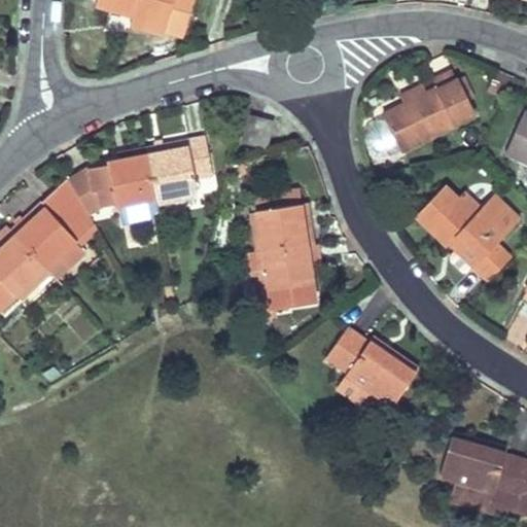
[(97,0),(96,0),(94,7),(132,18),(134,10),(97,0)]
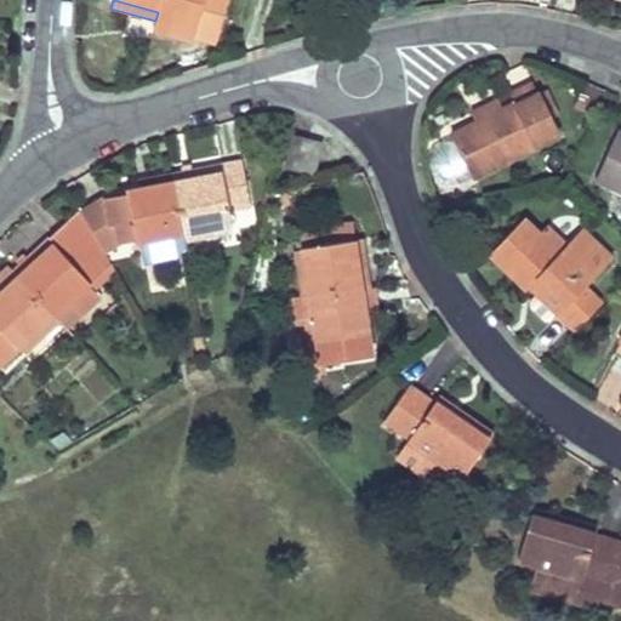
[(114,0),(158,12),(155,21),(153,29),(193,43),(205,0),(114,0)]
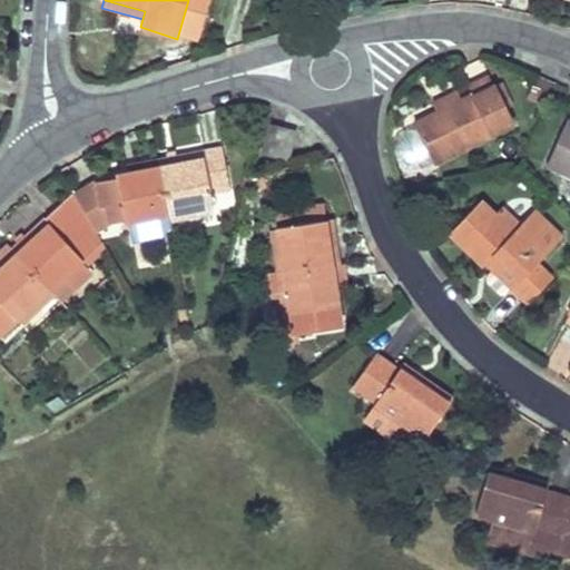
[(436,111),(412,124),(432,164),(493,135),(491,131),(510,123),(491,87),(474,96),(472,94),(459,100),(436,111)]
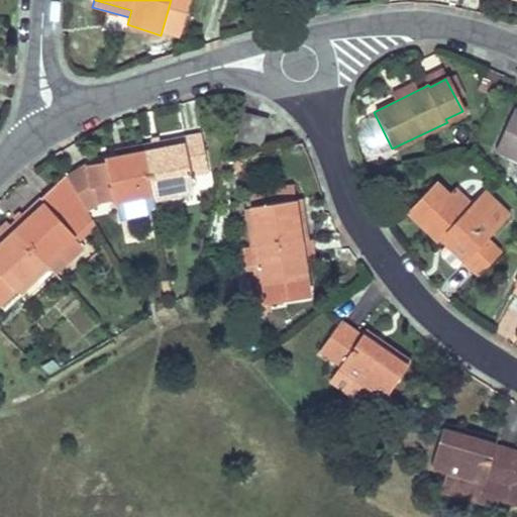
[(412,83),(391,92),(396,101),(416,91),(412,83)]
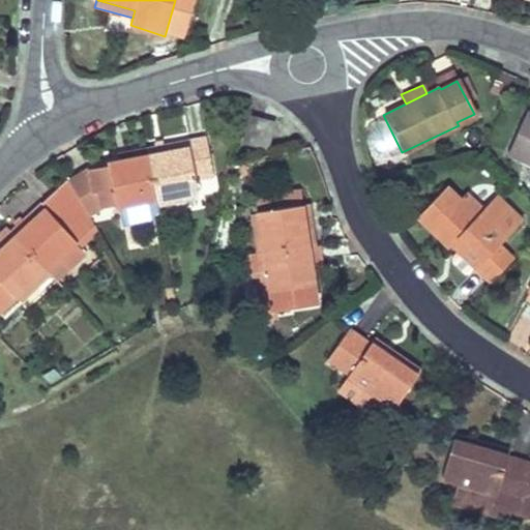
[(529,122),(522,119),(506,154),(529,164),(529,122)]
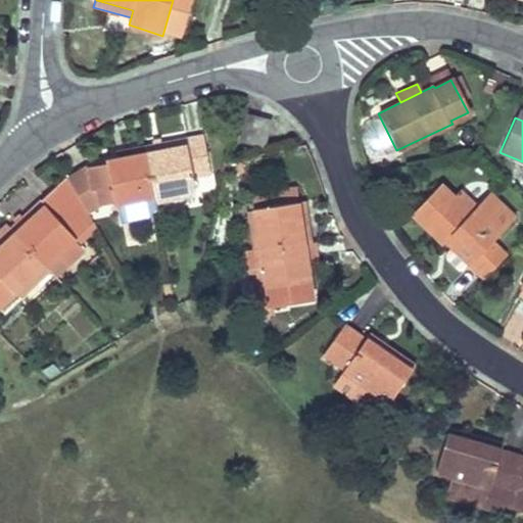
[(248,119),(243,139),(260,144),(267,123),(248,119)]
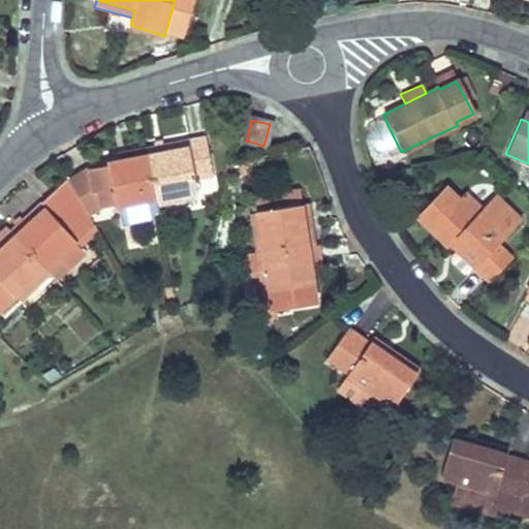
[(162,145),(145,148),(154,200),(194,193),(196,192),(193,179),(212,176),(205,137),(186,142),(188,148),(164,151),(162,145)]
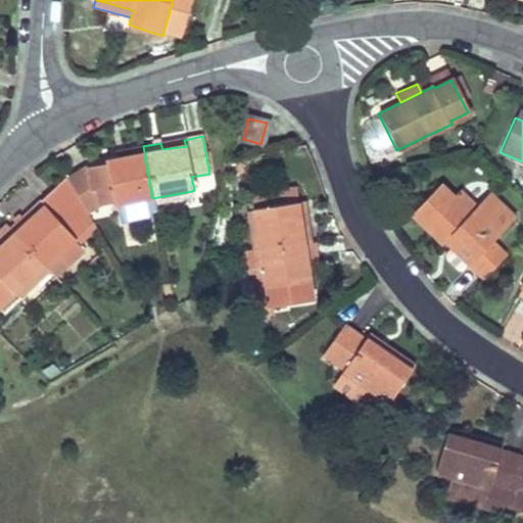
[(184,140),(160,143),(162,149),(186,146),(184,140)]
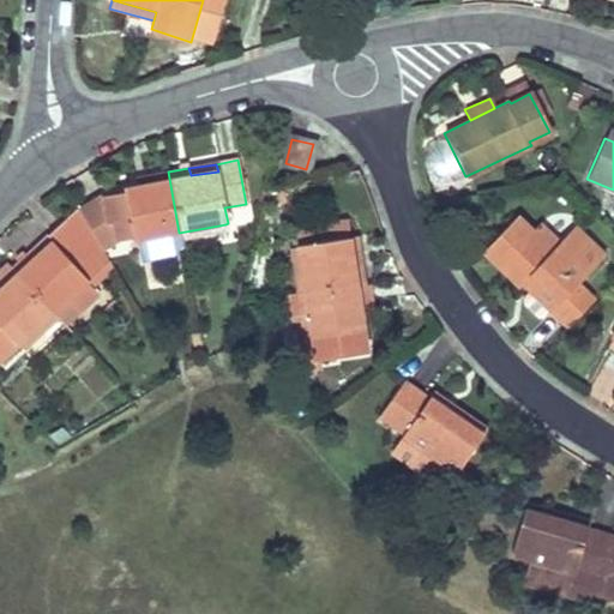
[(138,185),(124,187),(132,239),(136,239),(179,233),(168,172),(150,175),(152,182),(138,185)]
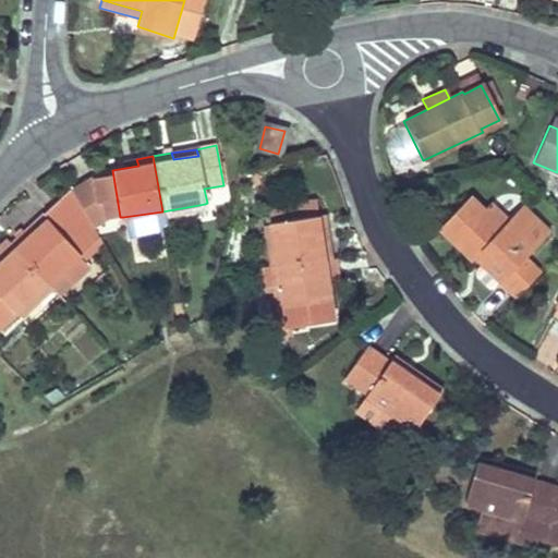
[(136,159),(124,161),(125,168),(138,166),(136,159)]
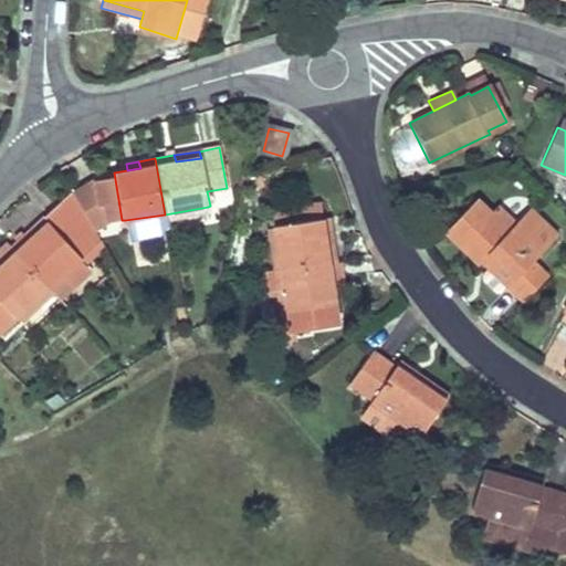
[(23,236),(10,248),(46,287),(101,241),(70,190),(42,216),(44,217),(48,222),(29,241),(23,236)]
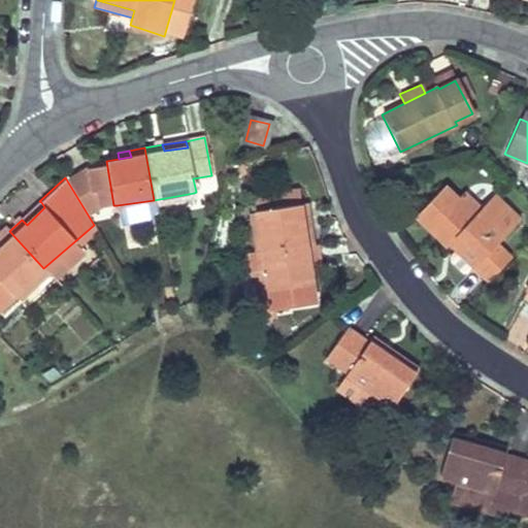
[(443,187),(416,216),(447,246),(449,244),(472,267),(474,266),(488,281),(510,258),(496,243),(518,221),(493,196),(481,208),(473,216),(456,199),(443,187)]
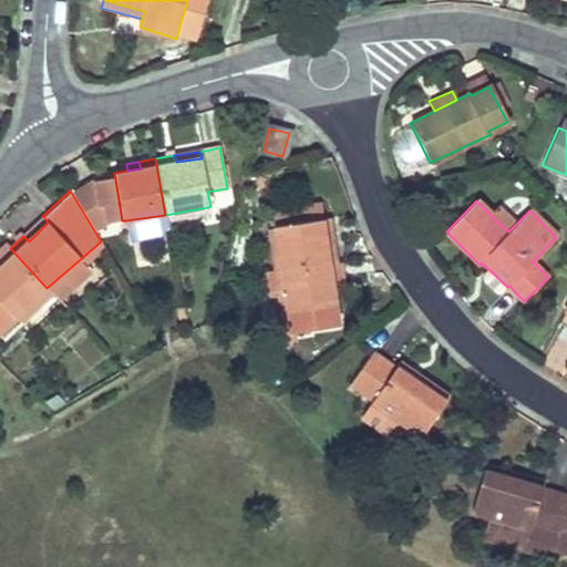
[(498,206),(490,214),(508,232),(516,224),(498,206)]
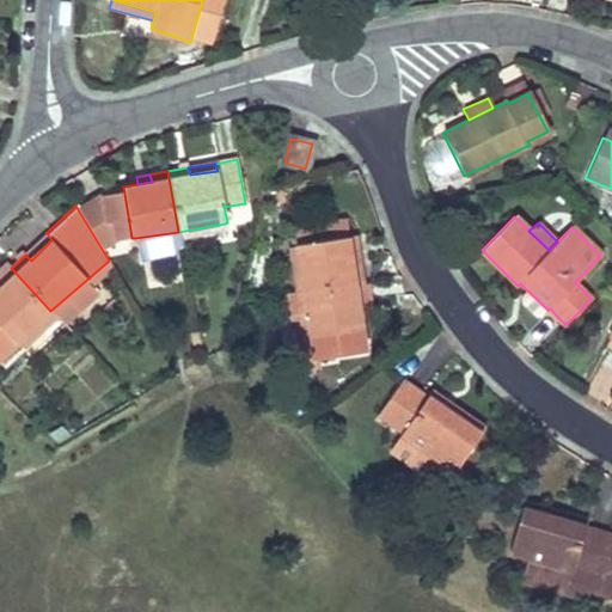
[(178,232),(181,238),(226,231),(225,224),(178,232)]
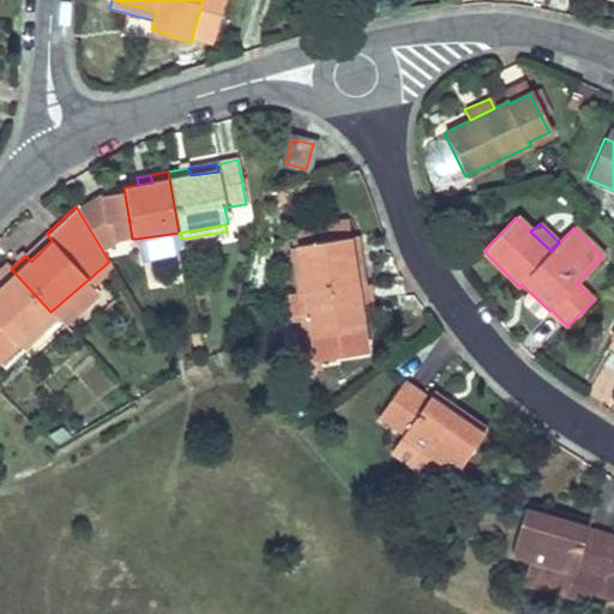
[(179,233),(136,239),(137,246),(181,239),(179,233)]
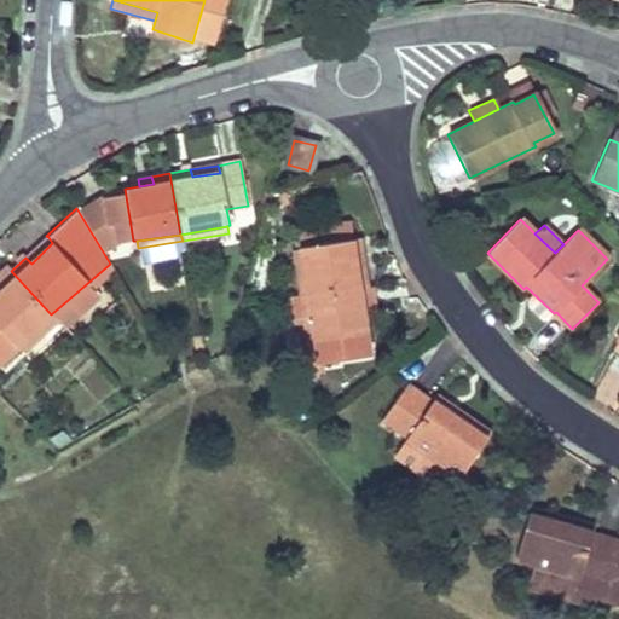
[(48,237),(25,258),(32,264),(52,243),(48,237)]
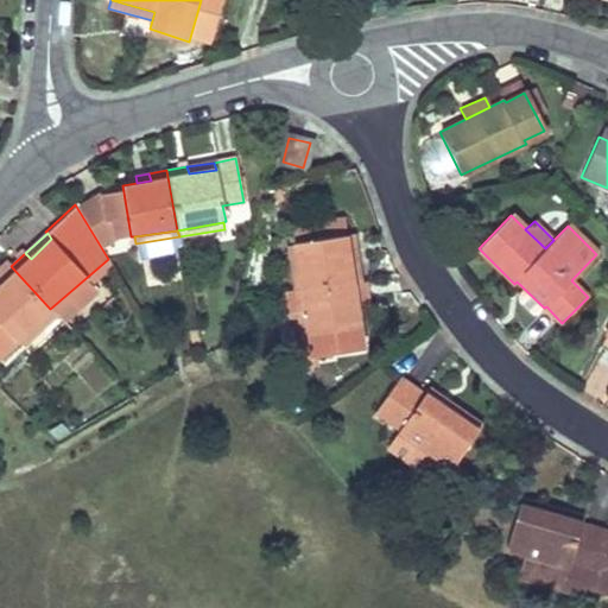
[(346,233),(292,241),(293,245),(302,289),(360,279),(358,260),(349,261),(348,247),(346,233)]
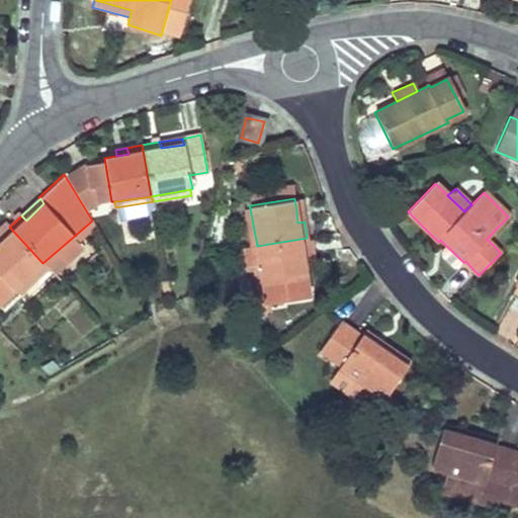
[(250,208),(245,209),(250,247),(257,246),(250,208)]
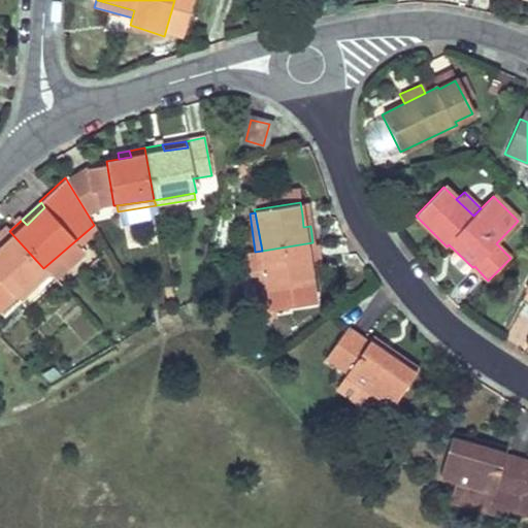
[(94,225),(43,268),(48,274),(97,229),(94,225)]
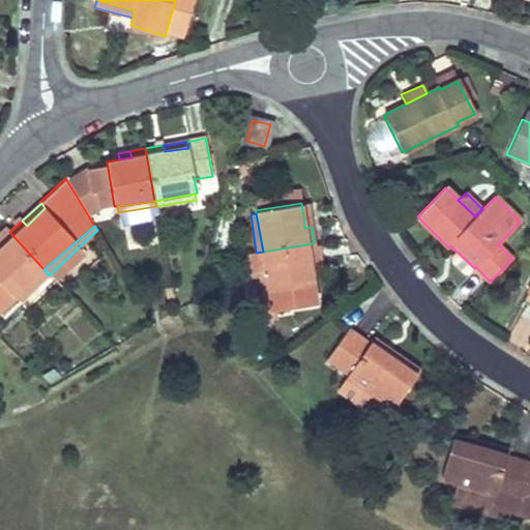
[(6,228),(0,233),(0,240),(9,232),(6,228)]
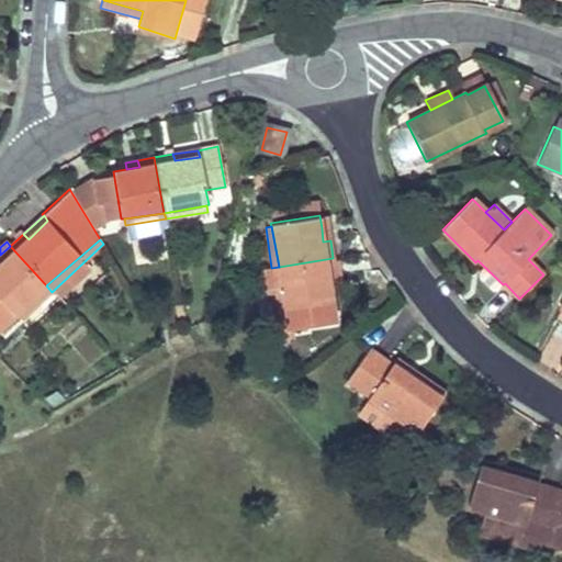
[(0,330),(17,315),(46,285),(10,246),(0,255),(0,261),(1,263),(0,263),(0,330)]
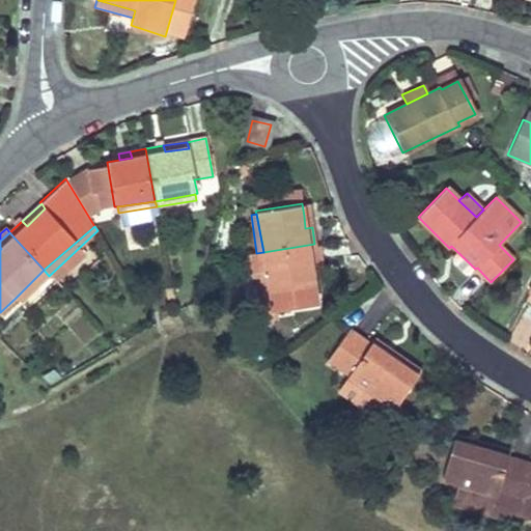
[(256,253),(249,254),(252,272),(260,272),(266,271),(273,311),(317,304),(313,275),(310,262),(317,262),(315,247),(314,244),(263,252),(256,253)]
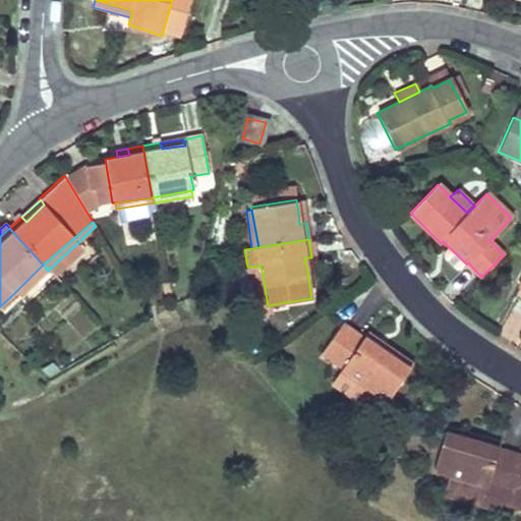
[(311,257),(304,257),(307,270),(322,268),(321,259),(315,259),(313,241),(309,242),(311,257)]
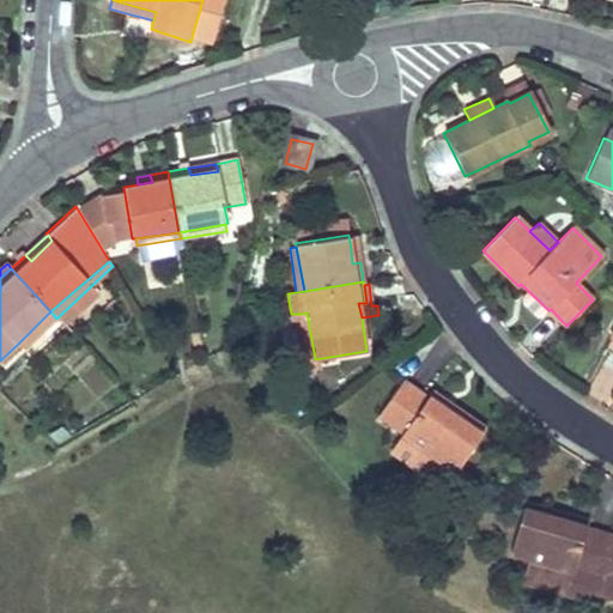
[(50,311),(18,344),(23,349),(56,319),(50,311)]
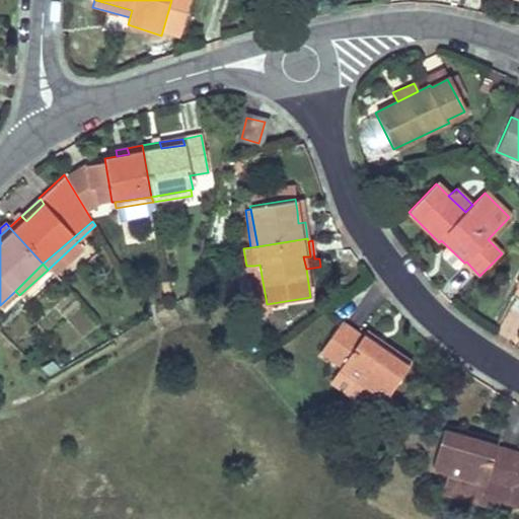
[(254,266),(261,313),(267,312),(267,304),(260,265),(254,266)]
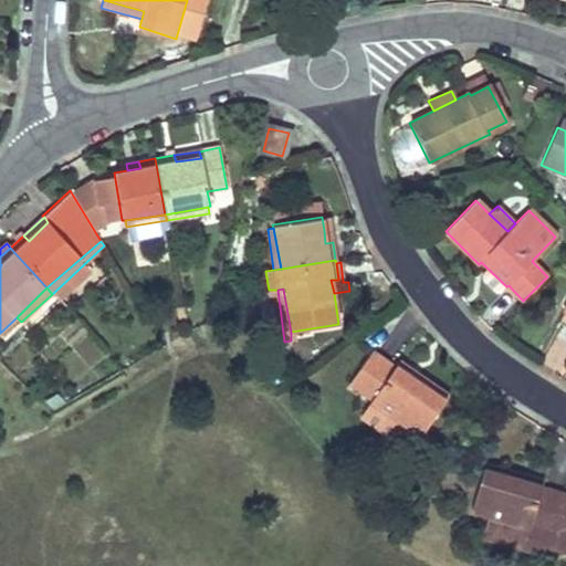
[(370,352),(349,383),(373,398),(359,417),(395,441),(406,425),(421,436),(449,396),(398,362),(394,368),(370,352)]
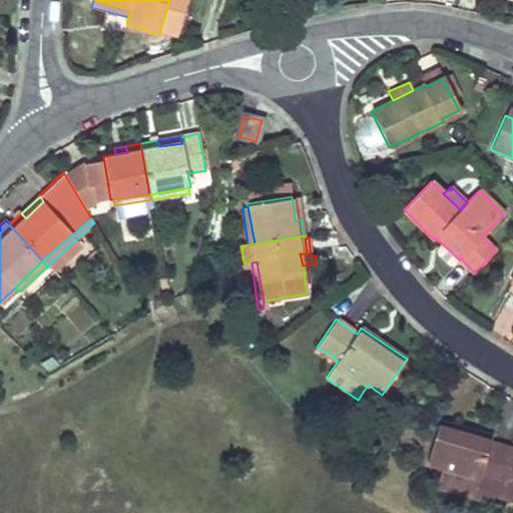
[(440,421),(428,462),(444,467),(478,477),(480,478),(481,476),(504,483),(512,451),(512,448),(490,443),(493,436),(440,421)]
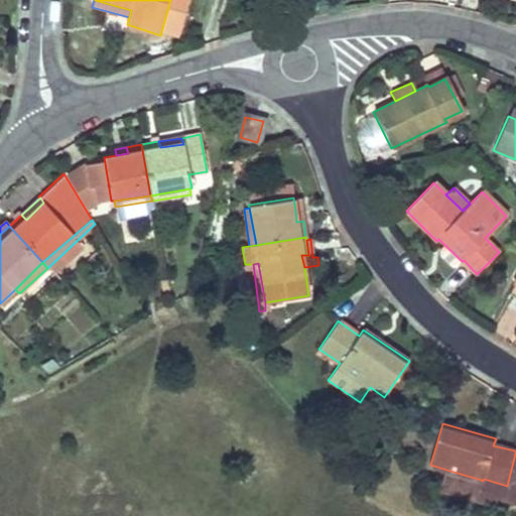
[(515,454),(507,486),(515,487),(515,454)]
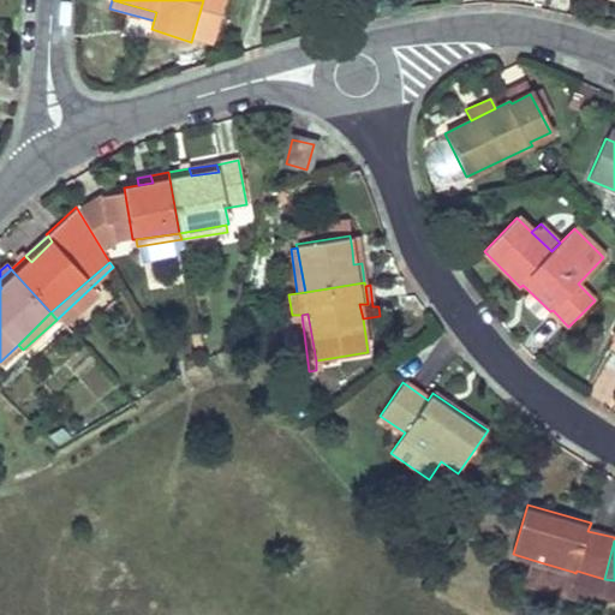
[(532,560),(525,583),(566,595),(573,572),(532,560)]
